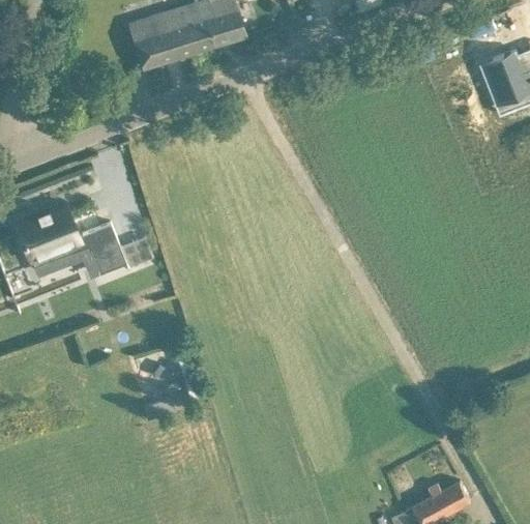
[(127,27),(142,71),(246,39),(233,0),(204,0),(207,2),(127,27)]
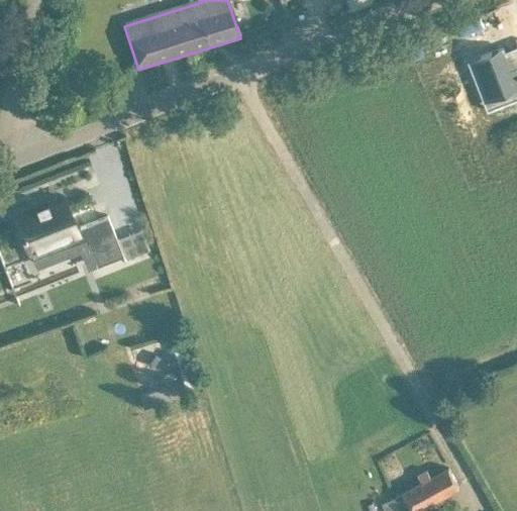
[(503,48),(469,62),(484,102),(516,90),(516,92),(516,67),(511,70),(503,48)]
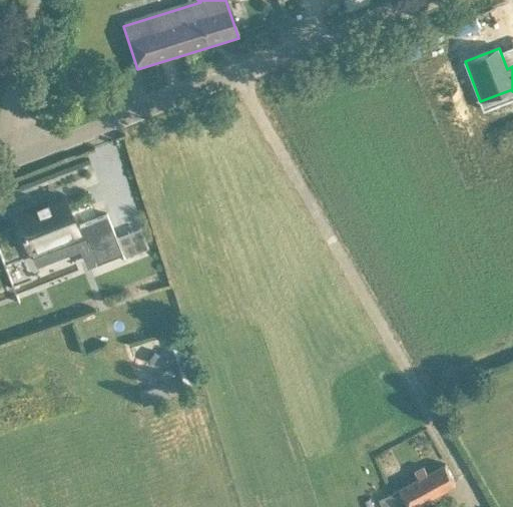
[(80,243),(85,241),(95,268),(122,258),(107,219),(75,231),(63,200),(46,207),(48,211),(18,223),(31,257),(78,237),(80,243)]
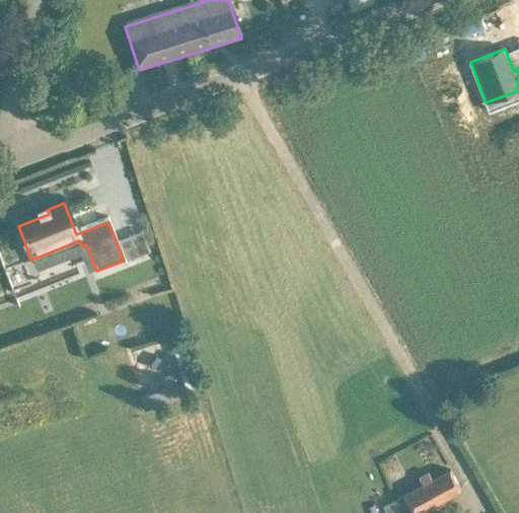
[(172,350),(187,395),(196,393),(181,347),(172,350)]
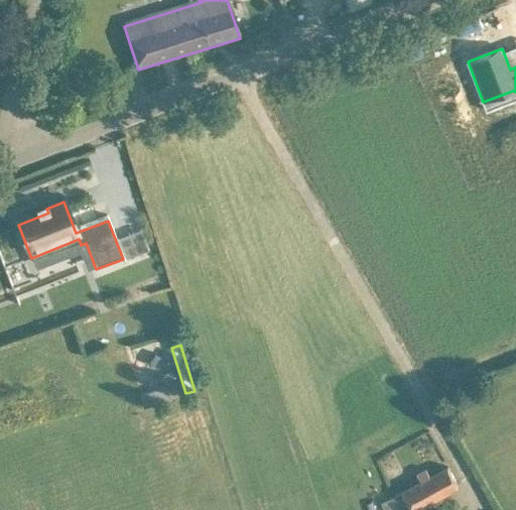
[(170,403),(165,391),(139,400),(143,413),(170,403)]
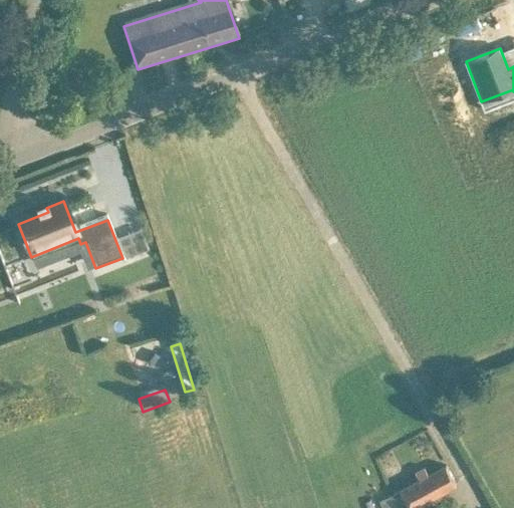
[(392,497),(378,504),(380,507),(422,507),(439,498),(457,488),(447,470),(431,479),(429,474),(427,476),(425,472),(417,477),(420,482),(392,497)]
